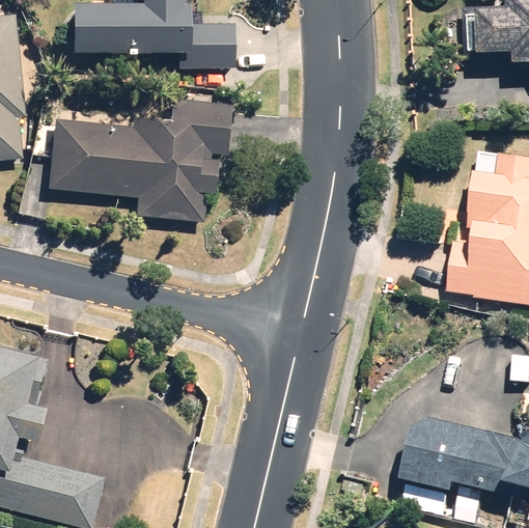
[(145,0),(145,9),(71,8),(70,58),(178,60),(178,72),(235,73),(237,23),(188,22),(188,11),(182,11),(182,0),(145,0)]
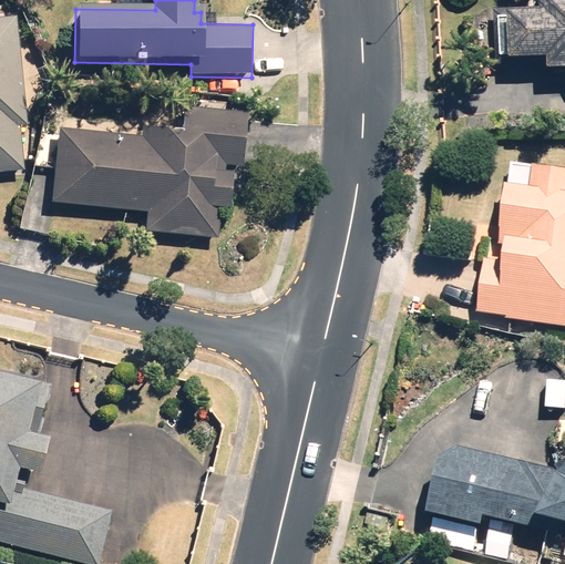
[(564,0),(543,0),(543,11),(513,10),(513,64),(551,64),(551,74),(564,73),(564,0)]
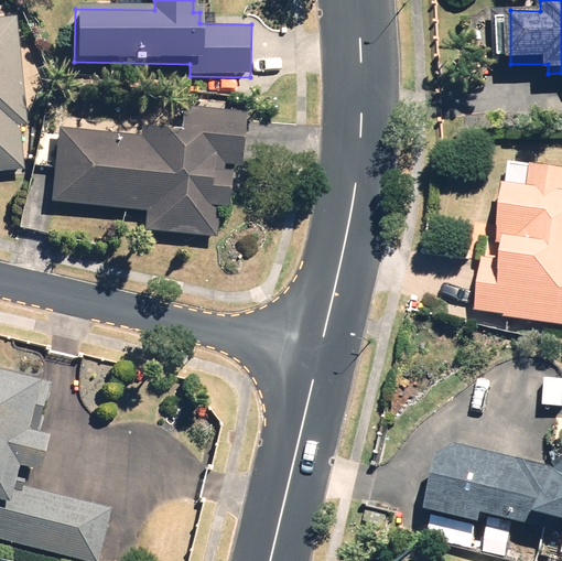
[(0,170),(24,170),(17,18),(0,18),(0,170)]
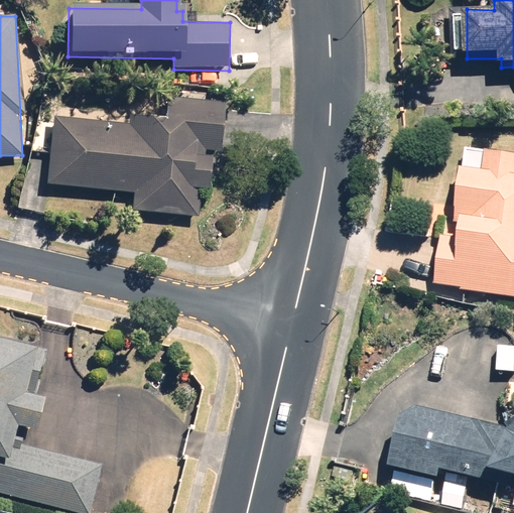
[(166,122),(50,115),(47,184),(135,188),(134,211),(197,215),(198,193),(207,193),(209,153),(221,153),(223,103),(167,100),(166,122)]
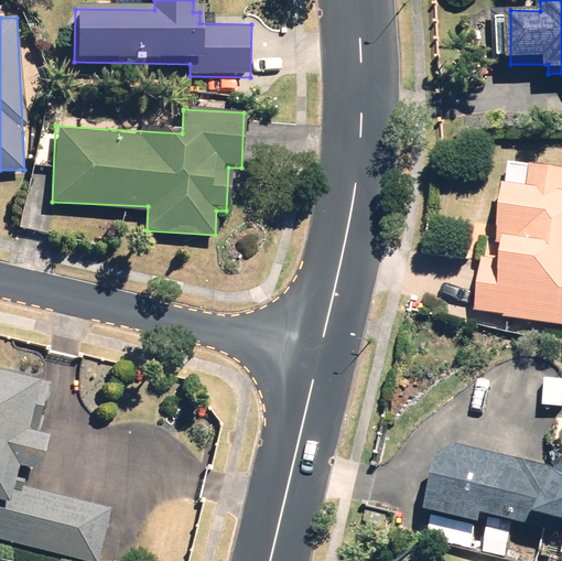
[(561,168),(506,164),(499,257),(481,256),(476,316),(561,323),(561,168)]
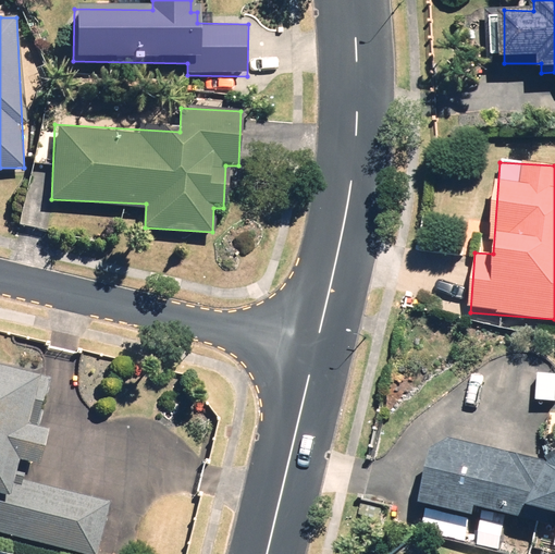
[(0,531),(89,553),(97,553),(111,501),(31,480),(42,431),(22,426),(33,381),(0,371),(0,531)]
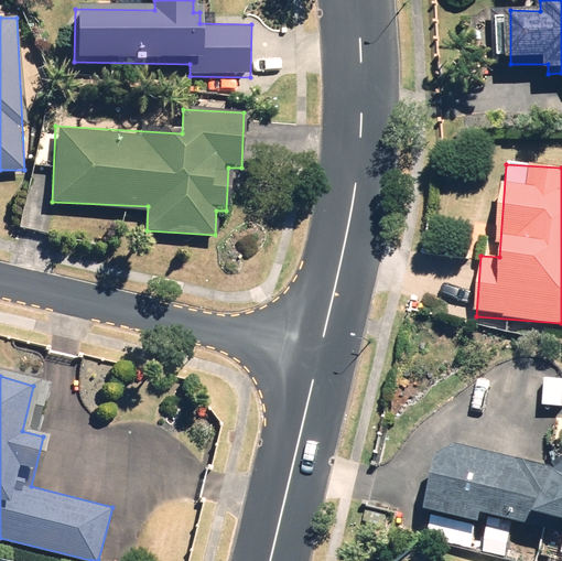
[(561,457),(550,465),(455,445),(435,459),(424,514),(479,525),(482,517),(561,533),(561,457)]
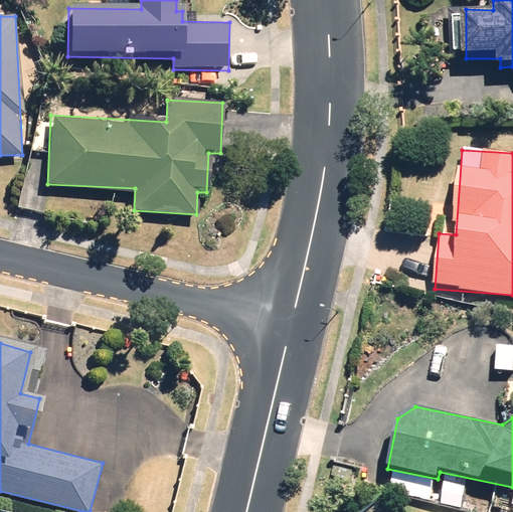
All buildings are outlined.
